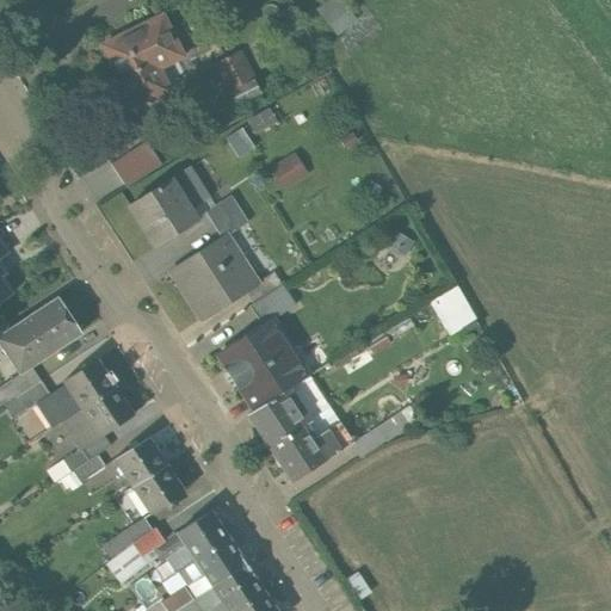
[(164,17),(103,45),(135,110),(162,97),(150,73),(183,56),(164,17)]
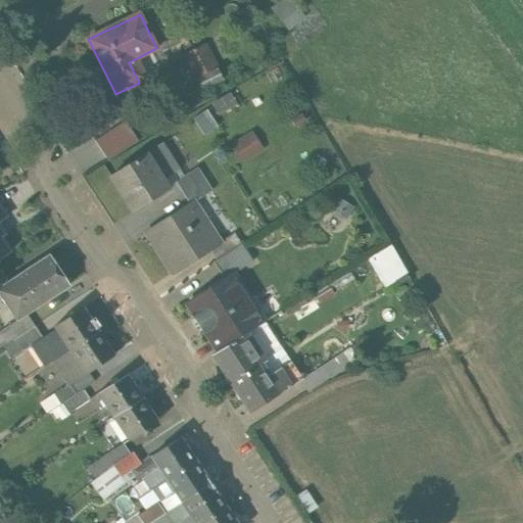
[(184,53),(205,90),(228,77),(206,40),(184,53)]
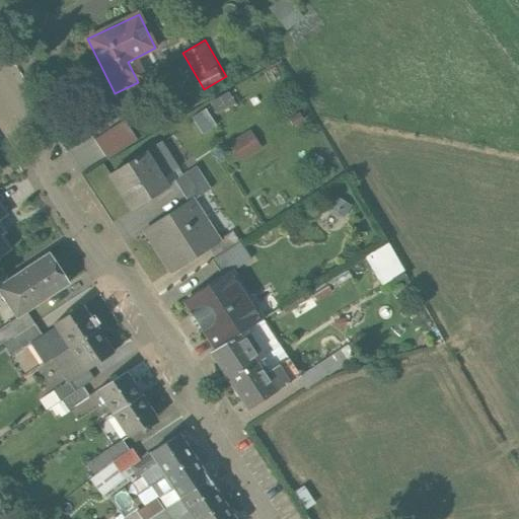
[(220,112),(236,102),(231,92),(214,101),(220,112)]
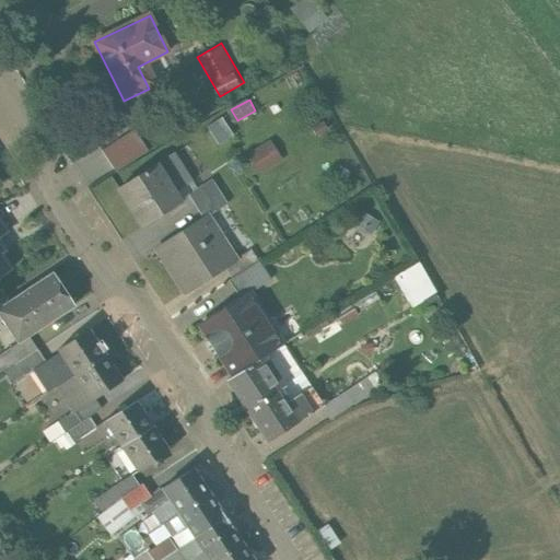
[(261,173),(286,161),(275,139),(251,150),(261,173)]
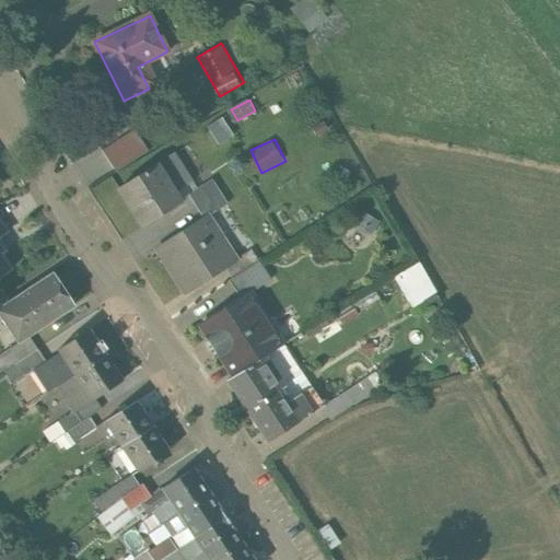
[(175,153),(120,189),(144,226),(183,202),(176,193),(194,182),(175,153)]
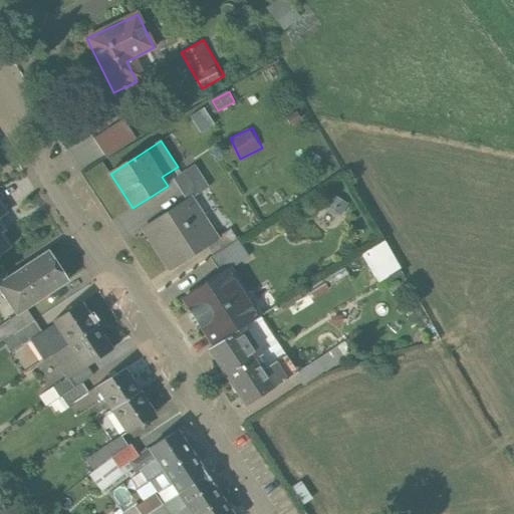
[(196,166),(176,179),(190,201),(193,199),(210,188),(196,166)]
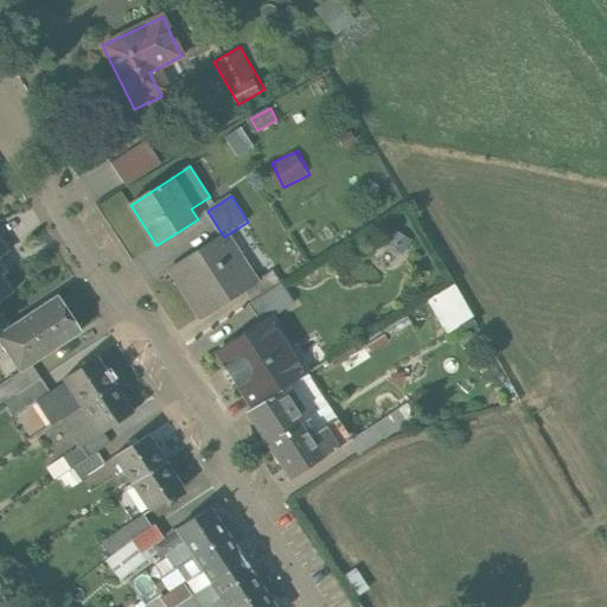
[(224,237),(171,270),(202,319),(246,291),(259,282),(257,281),(228,235),(224,237)]
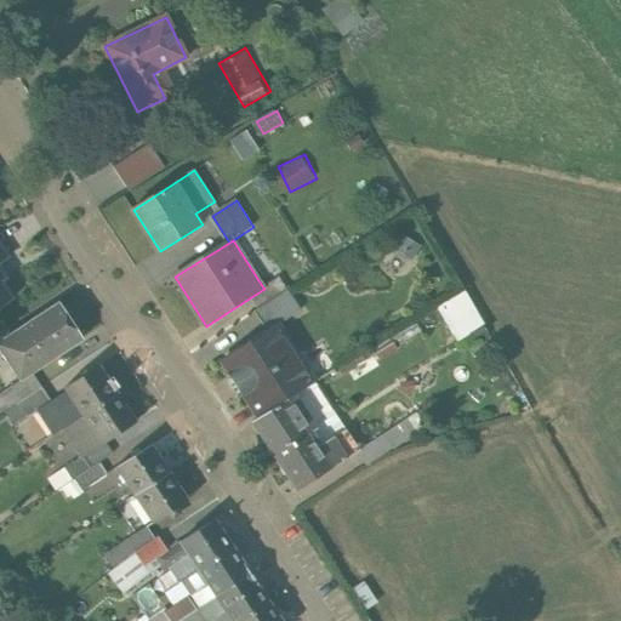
[(279,277),(263,288),(265,289),(251,297),(258,309),(289,291),(279,277)]
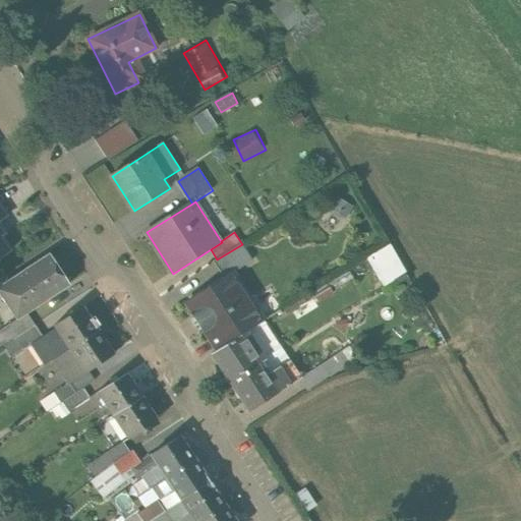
[(0,257),(9,251),(0,237),(0,257)]
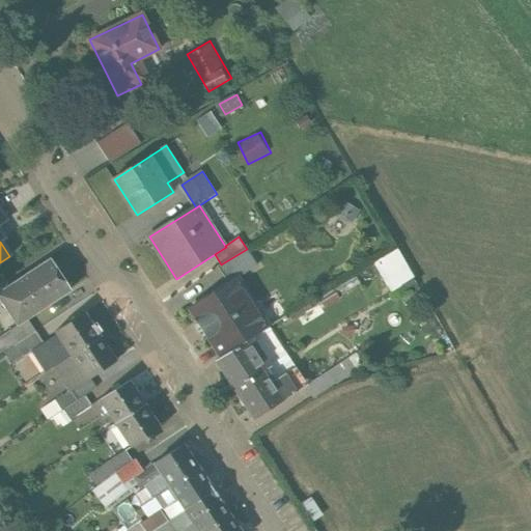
[(391,289),(417,277),(401,246),(375,258),(391,289)]
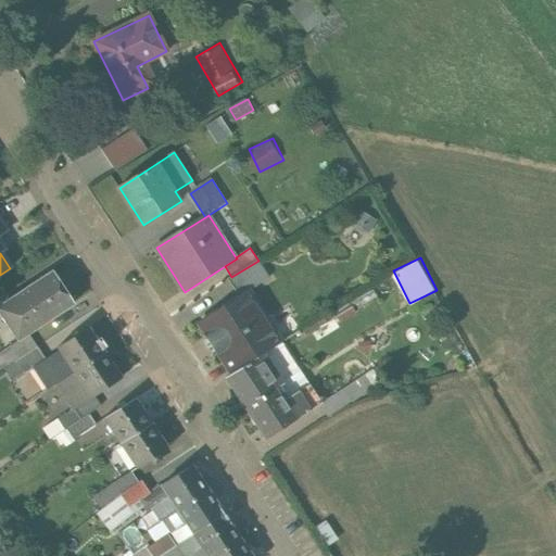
[(231,277),(229,279),(241,297),(251,290),(251,291),(252,292),(270,279),(258,261),(231,277)]
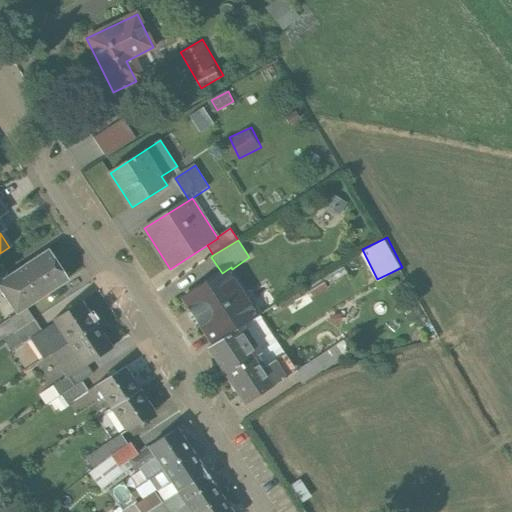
[(40,255),(24,265),(25,266),(1,282),(21,312),(27,308),(68,281),(48,251),(41,256),(40,255)]
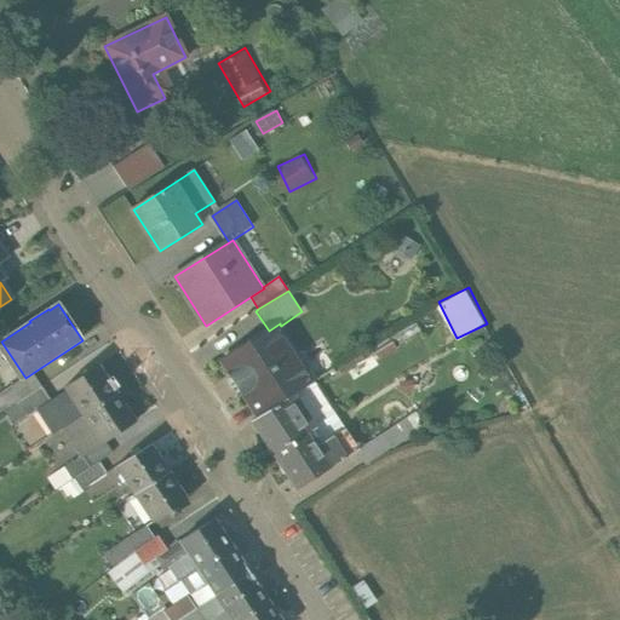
[(269,331),(254,340),(253,338),(239,348),(241,349),(222,361),(259,418),(296,395),(316,383),(313,377),(305,380),(292,361),(299,356),(280,327),(281,326),(280,325),(280,323),(269,331)]
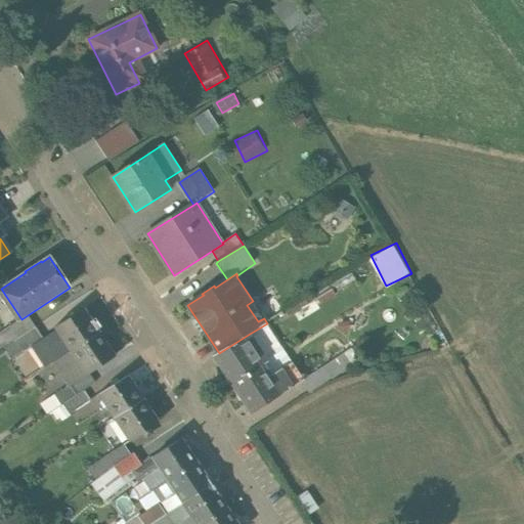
[(84,309),(55,328),(72,351),(100,333),(84,309)]
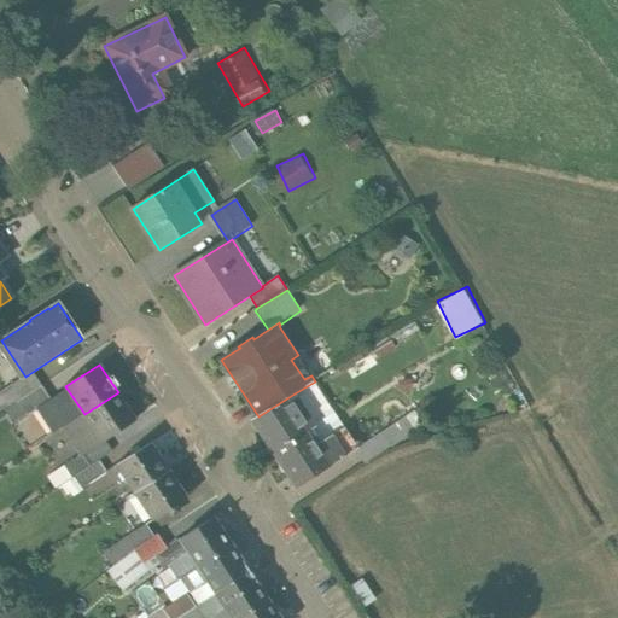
[(25,377),(0,392),(0,412),(19,401),(30,392),(31,392),(41,385),(33,372),(25,377)]
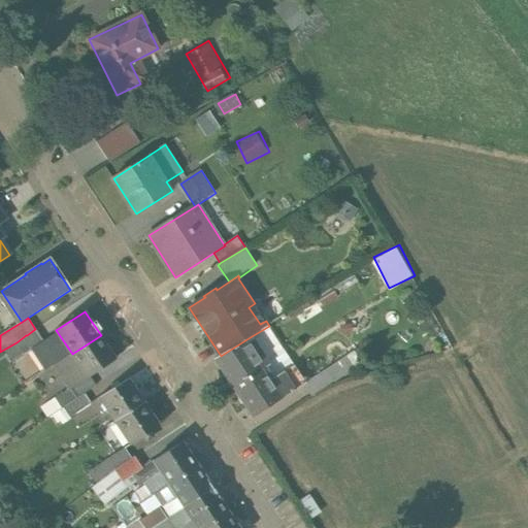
[(35,329),(27,335),(26,335),(17,342),(25,356),(44,342),(35,329)]
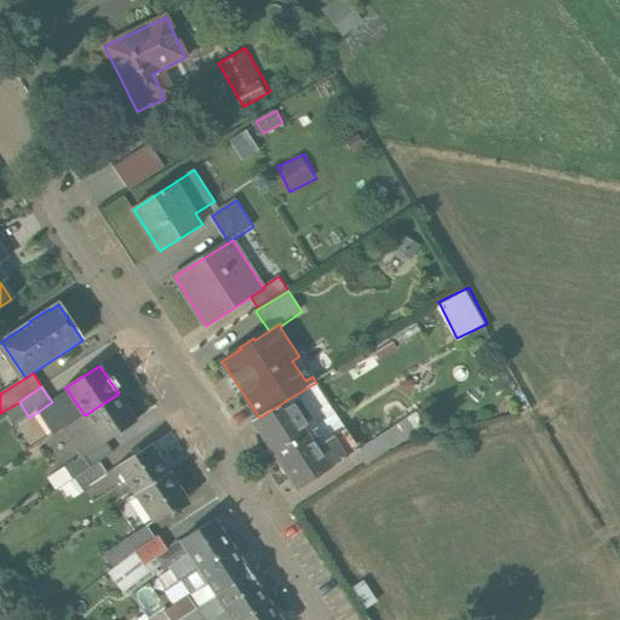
[(85,415),(65,428),(84,455),(85,457),(107,441),(137,420),(119,394),(85,415)]
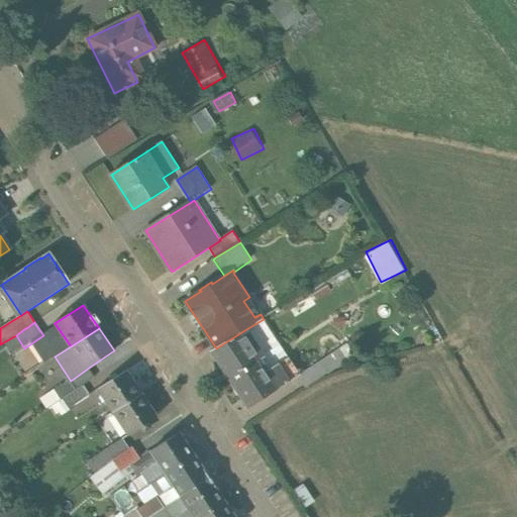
[(216,348),(211,351),(229,380),(261,359),(266,357),(246,329),(216,348)]
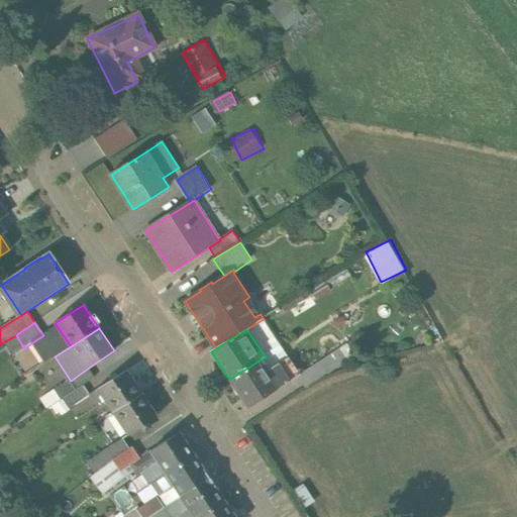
[(261,359),(229,380),(249,409),(300,375),(289,357),(269,372),(261,359)]
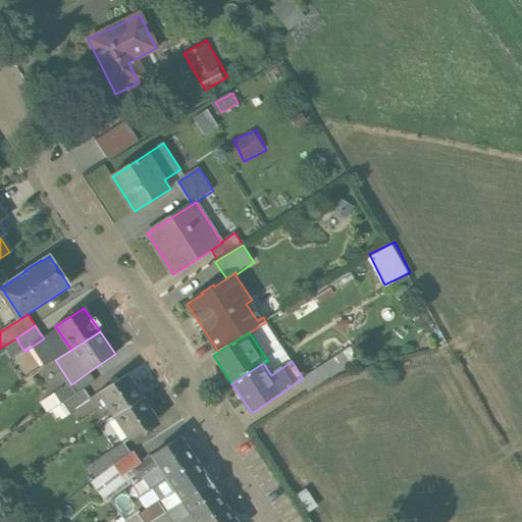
[(90,371),(71,384),(70,383),(55,395),(61,404),(84,389),(96,381),(90,371)]
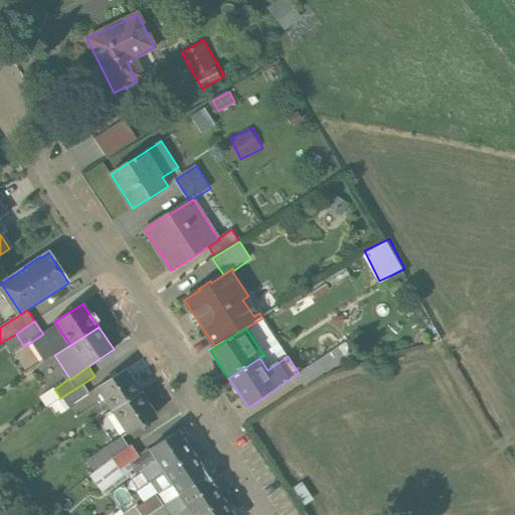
[(126,370),(99,388),(114,411),(141,393),(126,370)]
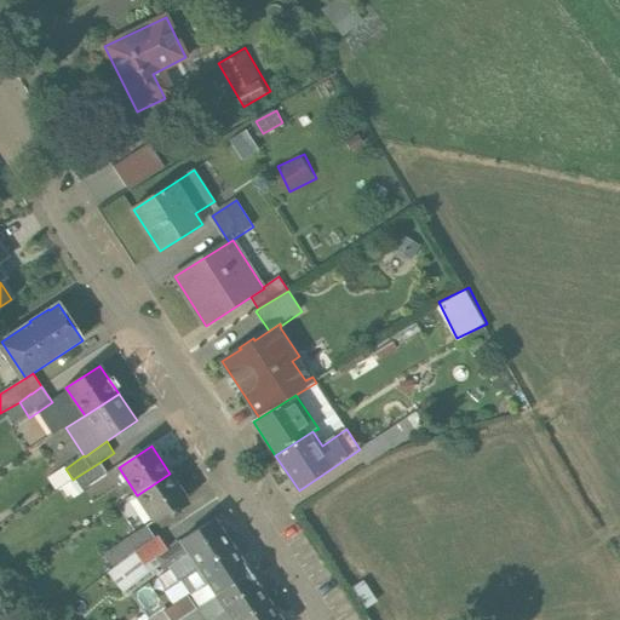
[(99,463),(76,477),(84,488),(107,474),(99,463)]
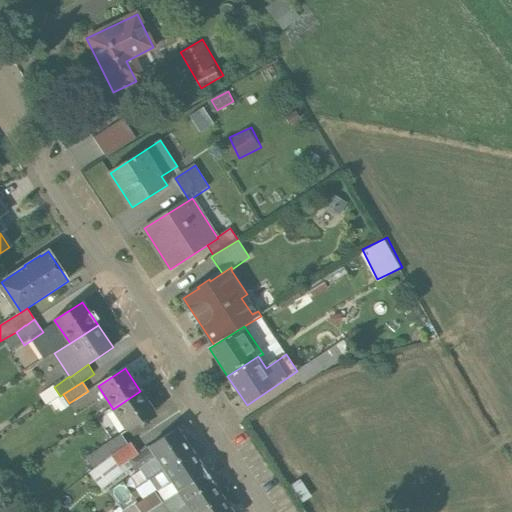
[(140,391),(113,409),(128,432),(155,414),(140,391)]
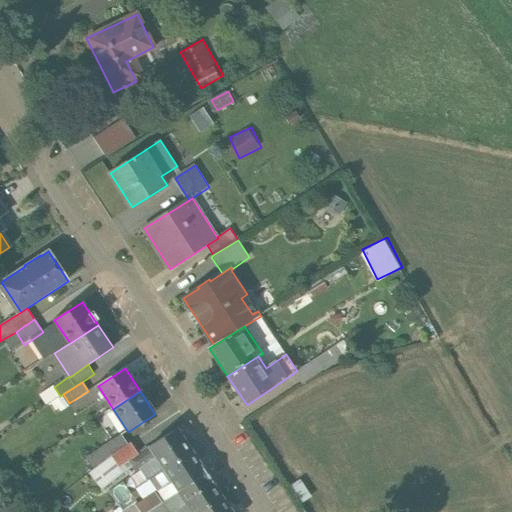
[(177,431),(130,462),(136,471),(156,458),(165,471),(192,453),(177,431)]
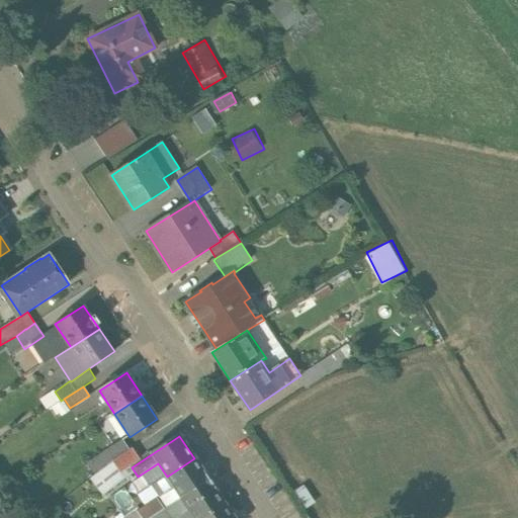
[(122,439),(87,463),(96,476),(112,462),(131,451),(122,439)]
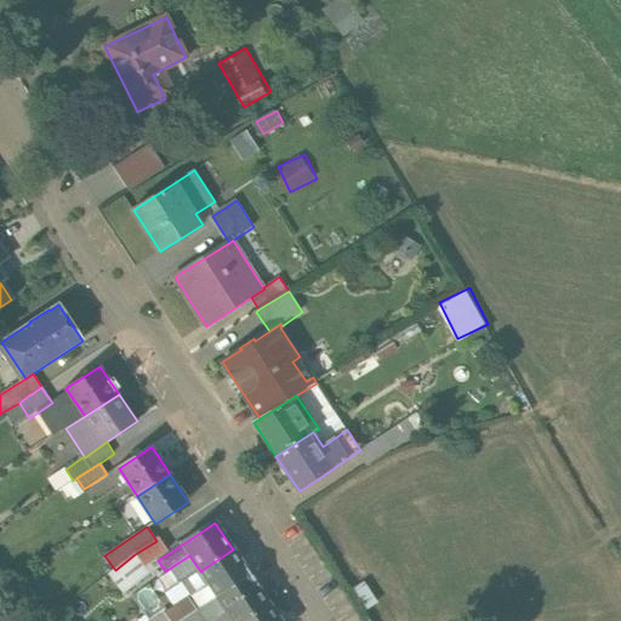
[(233,550),(200,571),(210,587),(193,599),(201,609),(252,576),(245,565),(244,567),(233,550)]
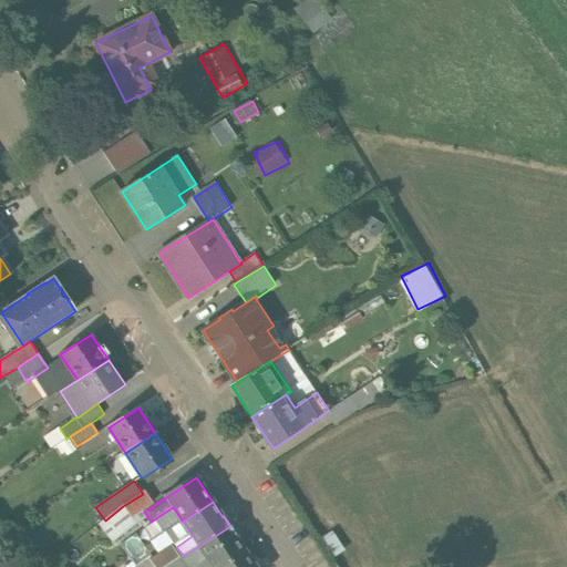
[(123,506),(105,521),(114,532),(132,516),(123,506)]
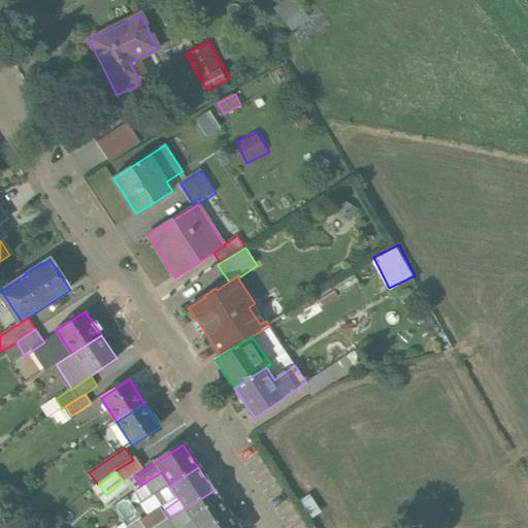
[(215,490),(171,518),(176,526),(177,527),(192,519),(198,527),(206,527),(229,514),(220,499),(221,499),(215,490)]
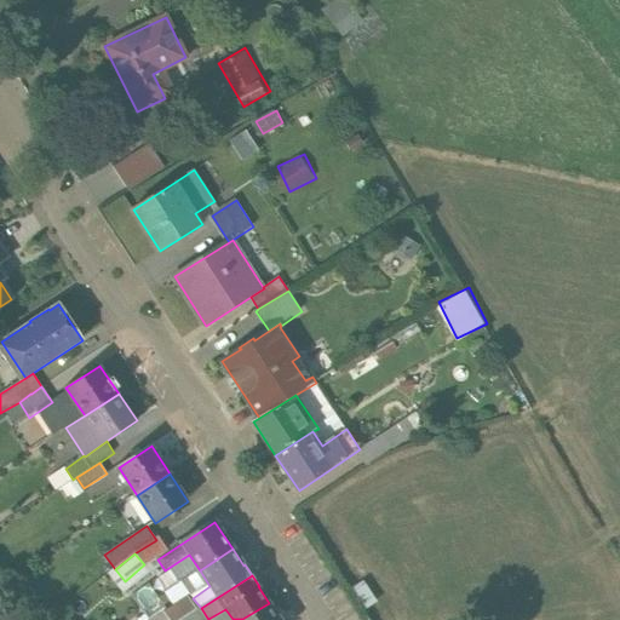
[(136,592),(150,618),(168,607),(153,581),(136,592)]
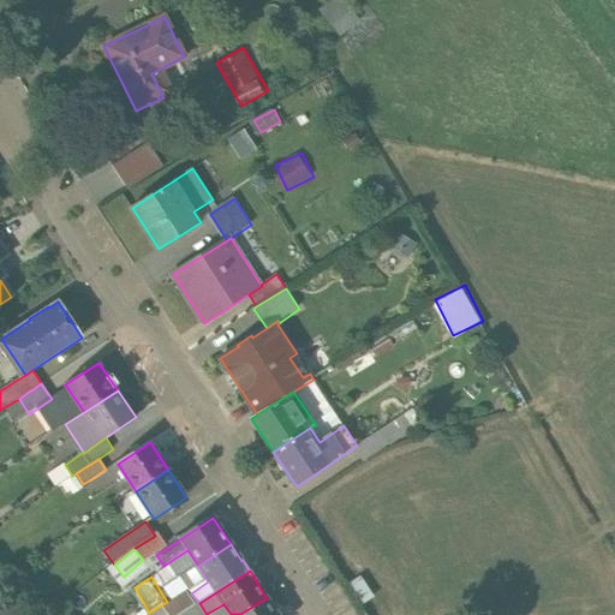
[(191,593),(171,608),(177,614),(181,614),(199,603),(191,593)]
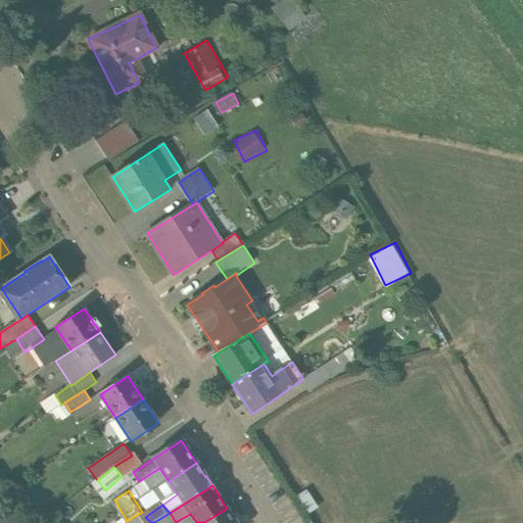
[(236,522),(227,509),(204,522),(236,522)]
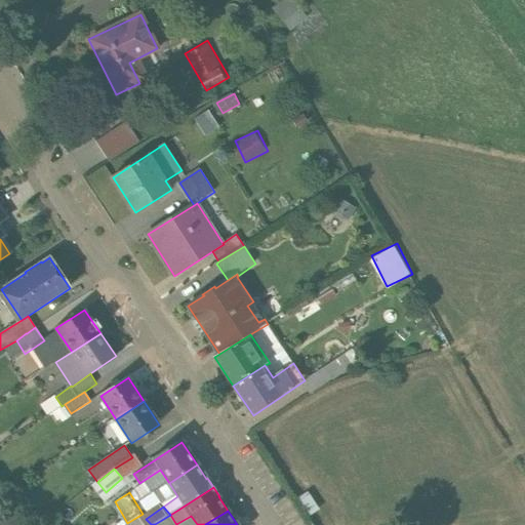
[(170,515),(155,524),(173,524),(175,523),(170,515)]
